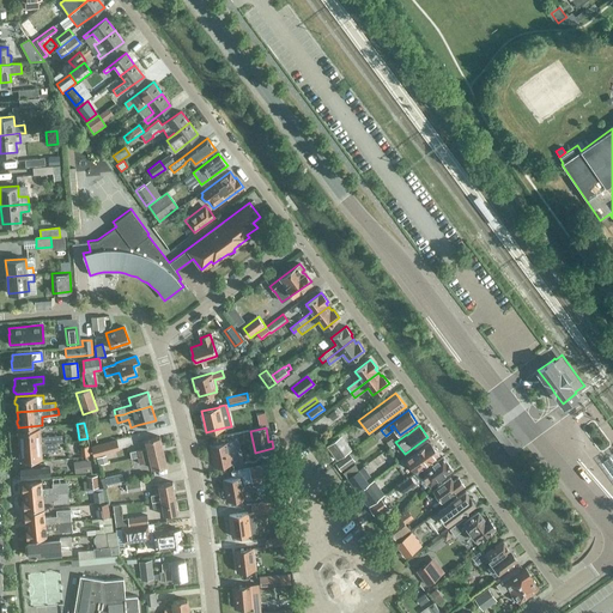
[(61,435),(53,436),(43,437),(43,439),(40,439),(38,429),(18,430),(18,432),(18,434),(18,437),(19,438),(19,445),(56,442),(62,442),(61,435)]
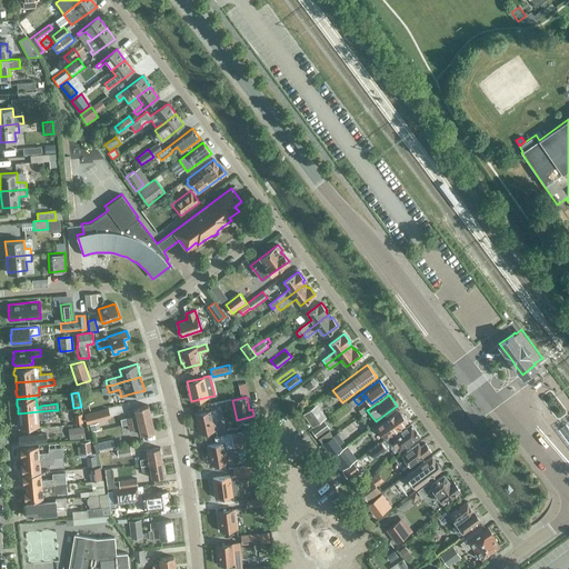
[(352,400),(346,405),(349,409),(356,405),(352,400)]
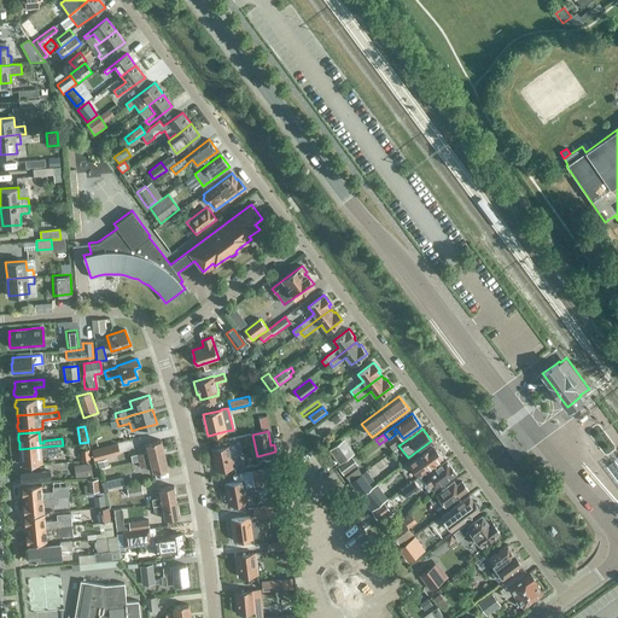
[(338,464),(351,454),(354,453),(344,438),(328,450),(338,464)]
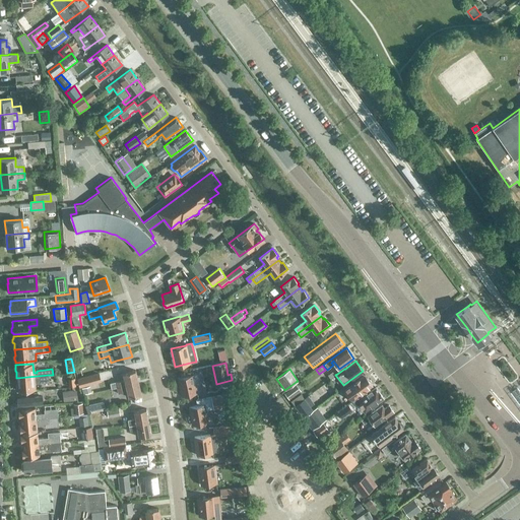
[(122,380),(115,382),(110,383),(111,388),(117,387),(138,382),(135,370),(121,374),(122,380)]
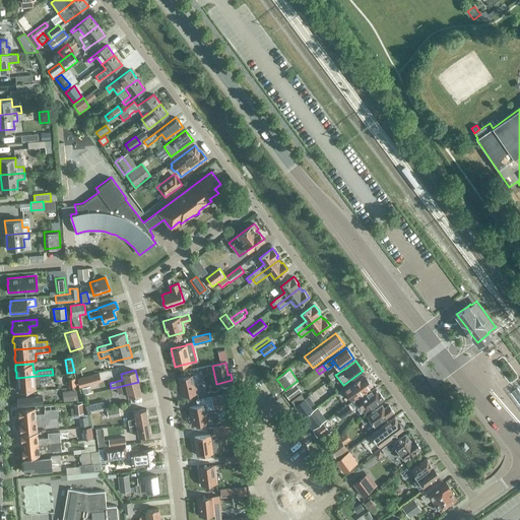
[(77,379),(79,387),(101,381),(99,373),(77,379)]
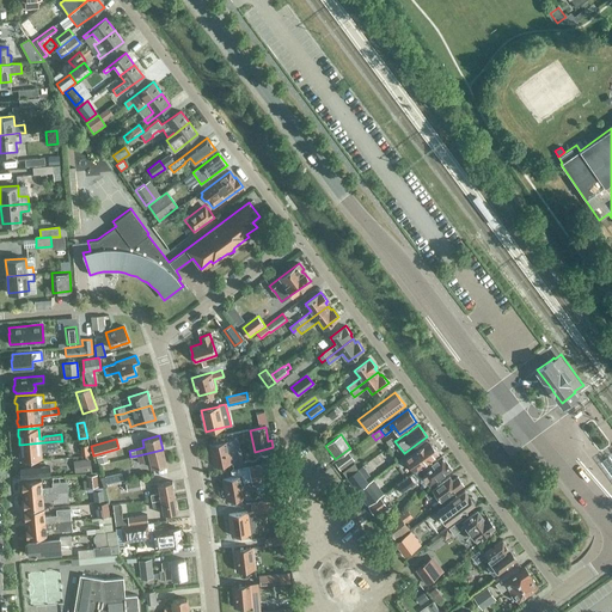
[(234,439),(227,441),(209,445),(214,466),(239,460),(234,439)]
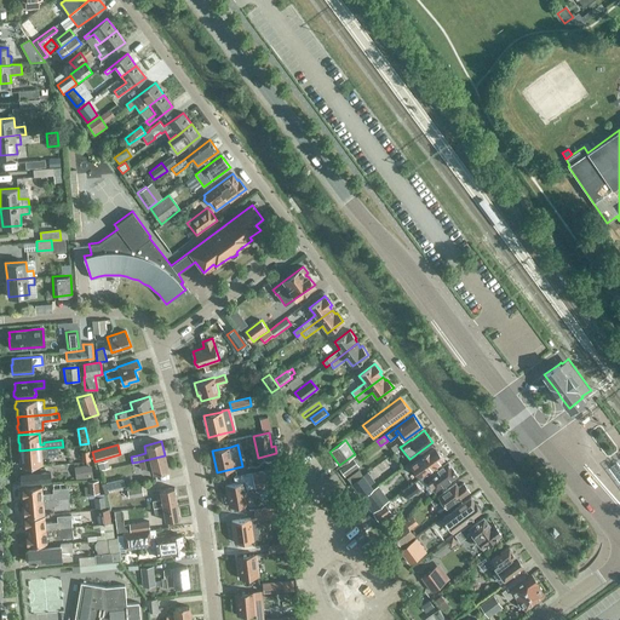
[(57,447),(19,451),(21,457),(19,459),(19,463),(21,464),(21,465),(41,464),(41,457),(58,455),(57,447)]
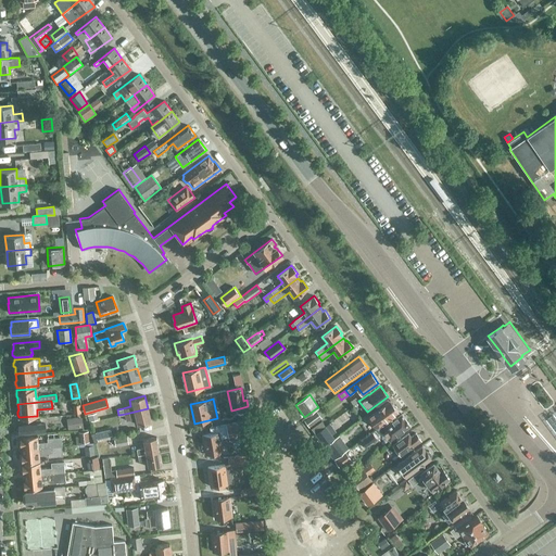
[(390,401),(367,417),(376,429),(399,412),(396,409),(397,408),(395,406),(393,405),(390,401)]
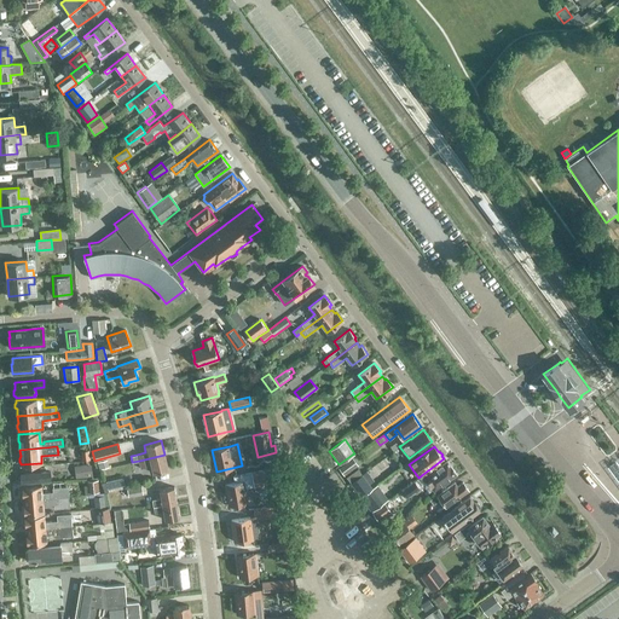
[(165,455),(139,461),(140,464),(138,466),(138,468),(146,467),(151,466),(154,473),(168,469),(165,455)]
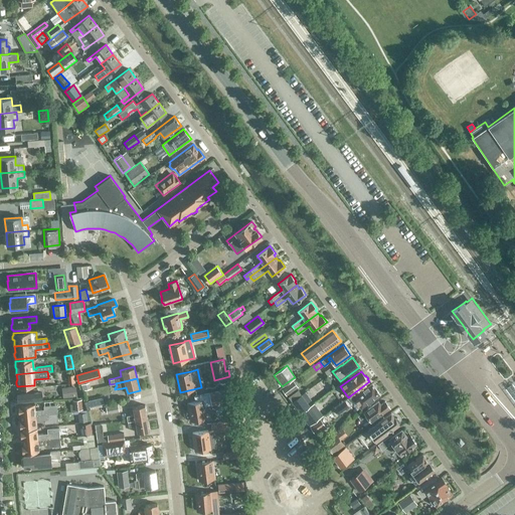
[(286,395),(296,388),(298,387),(293,381),(282,389),(286,395)]
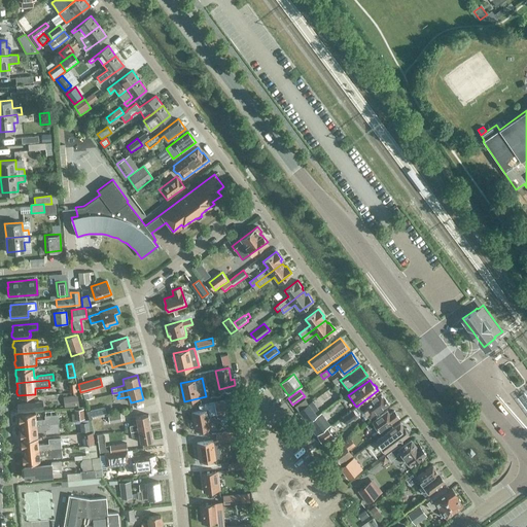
[(362,402),(358,406),(361,410),(363,410),(370,418),(375,414),(374,414),(388,403),(380,392),(374,396),(373,395),(362,402)]
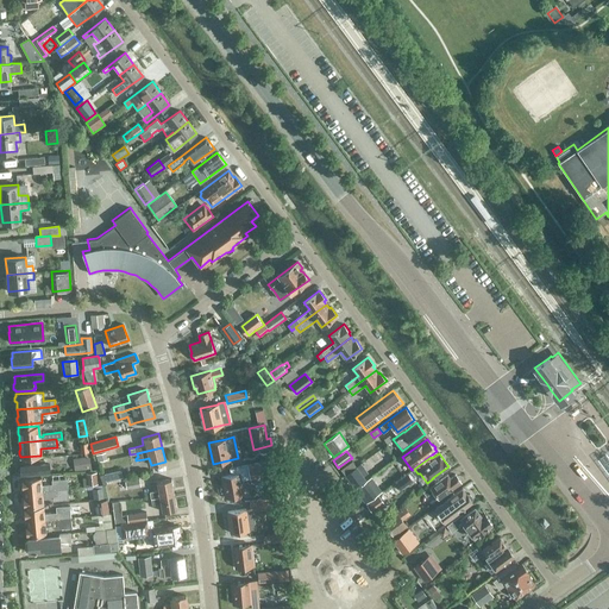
[(90,469),(89,457),(73,459),(74,470),(90,469)]
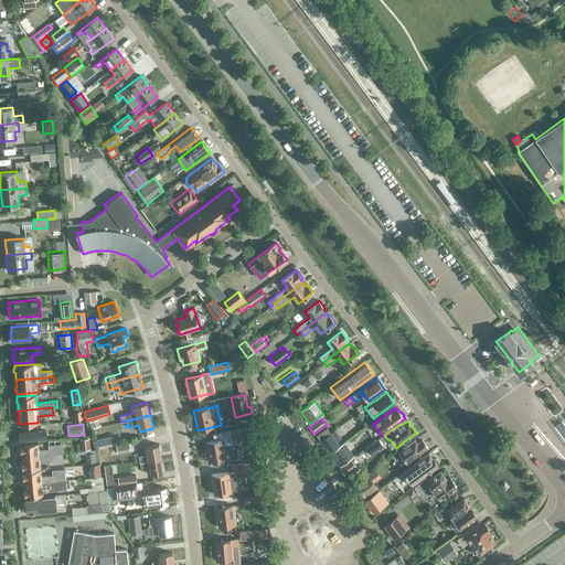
[(20,440),(46,438),(45,430),(36,432),(36,426),(19,428),(20,440)]
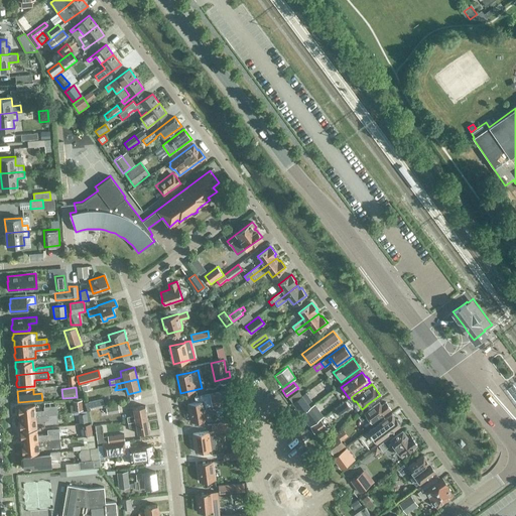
[(208,425),(207,419),(204,407),(226,403),(224,391),(205,395),(192,397),(194,402),(187,404),(190,421),(200,420),(201,426),(208,425)]
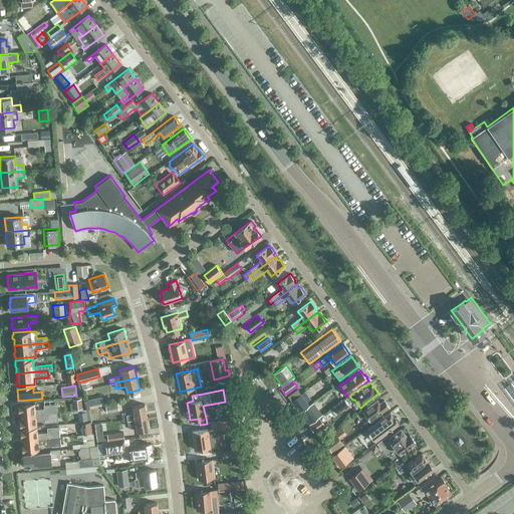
[(304,391),(291,401),(299,412),(308,405),(306,402),(310,399),(304,391)]
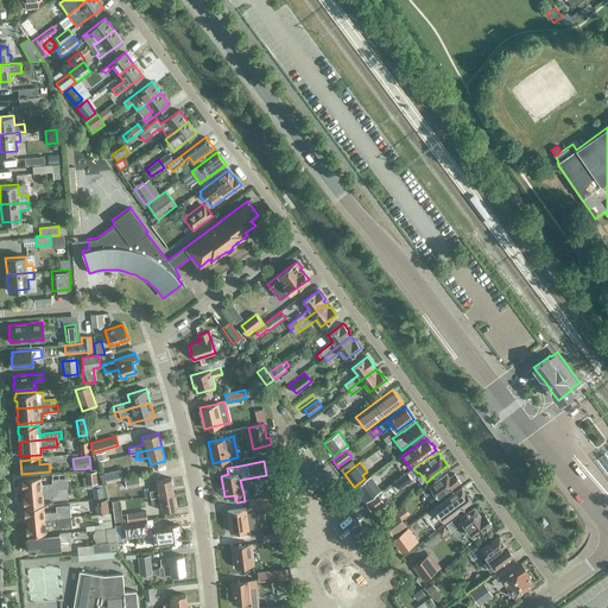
[(106,480),(122,476),(120,469),(105,473),(106,480)]
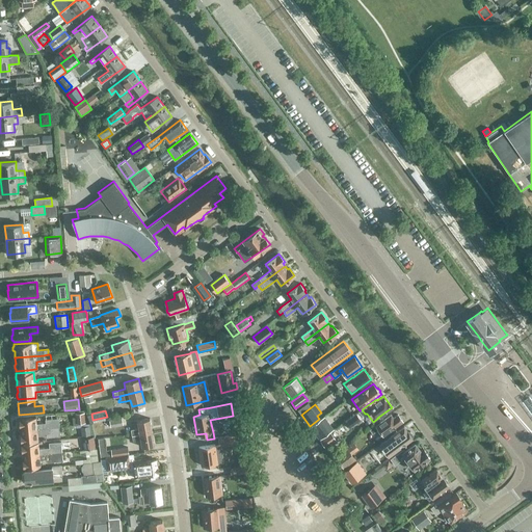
[(85,422),(84,411),(75,413),(76,423),(85,422)]
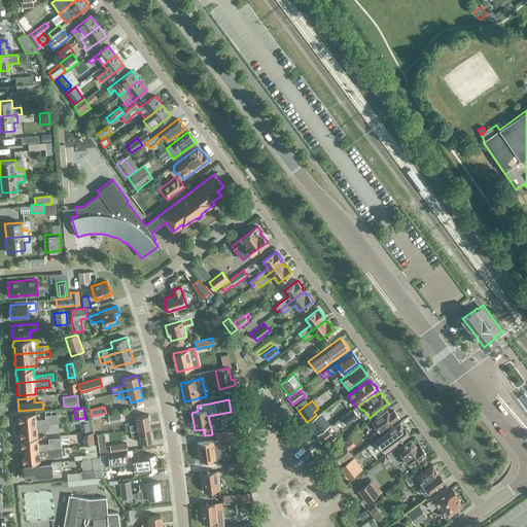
[(356,415),(352,410),(342,418),(346,424),(356,416),(356,415)]
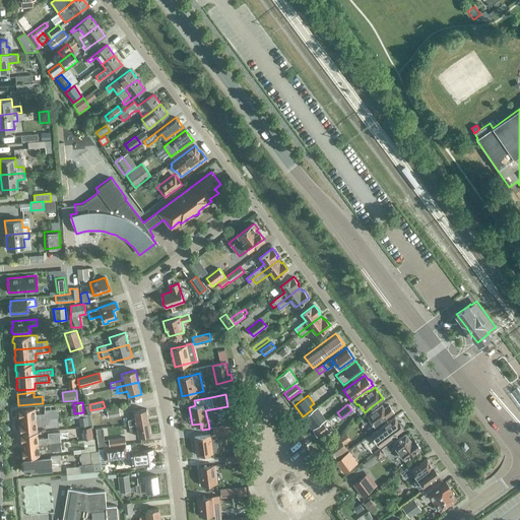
[(380,421),(393,411),(388,405),(384,408),(382,404),(367,415),(374,426),(380,420),(380,421)]
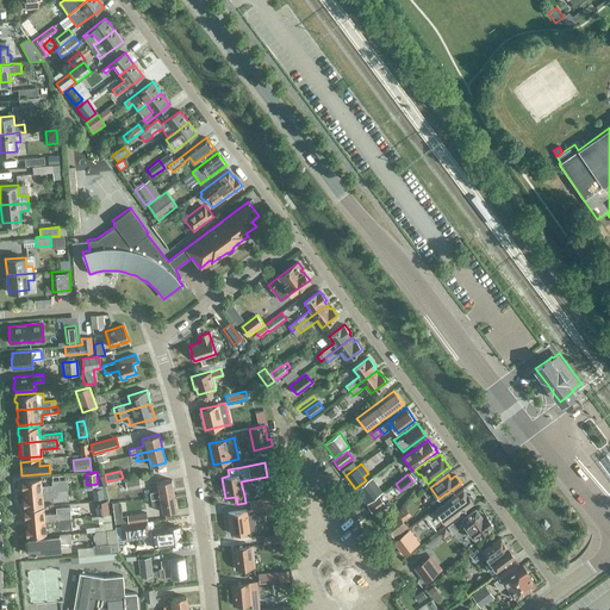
[(51,480),(51,485),(42,486),(41,479),(22,480),(23,490),(24,490),(25,493),(57,491),(57,490),(68,490),(67,479),(51,480)]
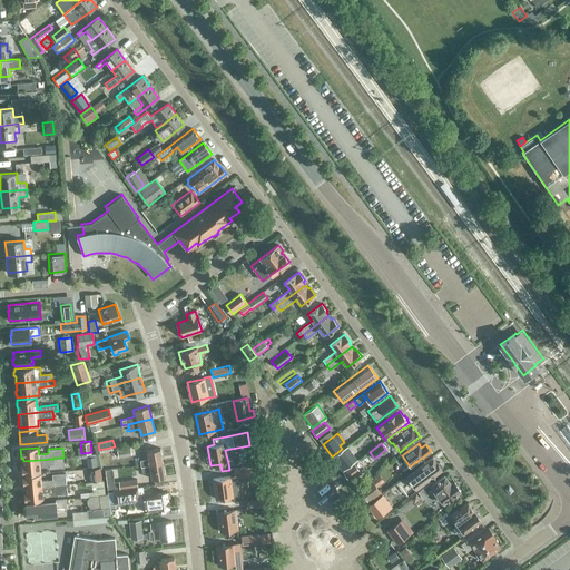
[(139,467),(163,462),(160,448),(147,450),(148,459),(140,460),(140,463),(138,464),(139,467)]
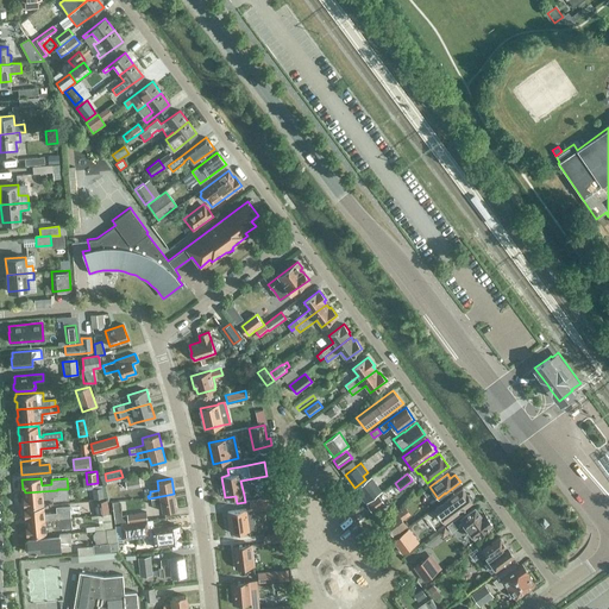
[(126,489),(140,487),(139,479),(125,482),(126,489)]
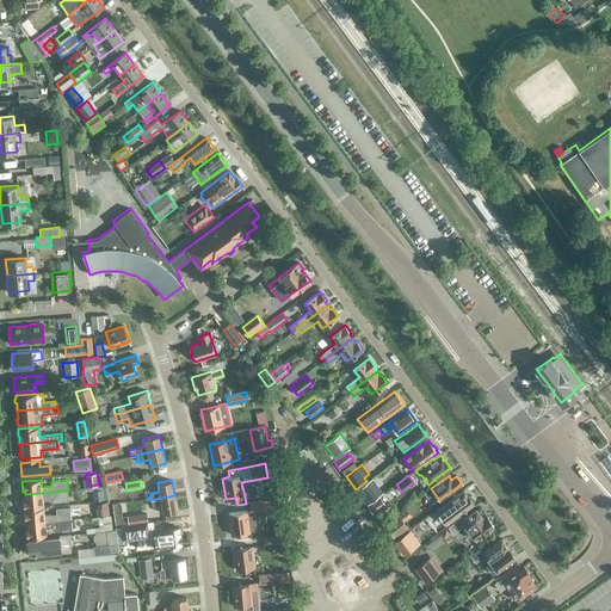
[(378,495),(374,489),(371,487),(360,495),(368,504),(378,495)]
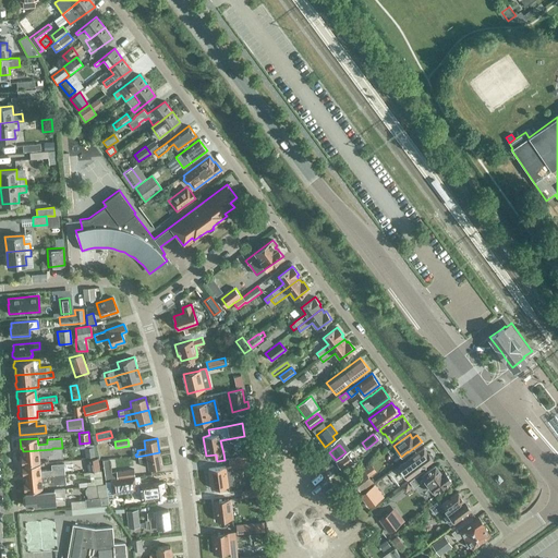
[(94,456),(93,446),(84,448),(85,457),(94,456)]
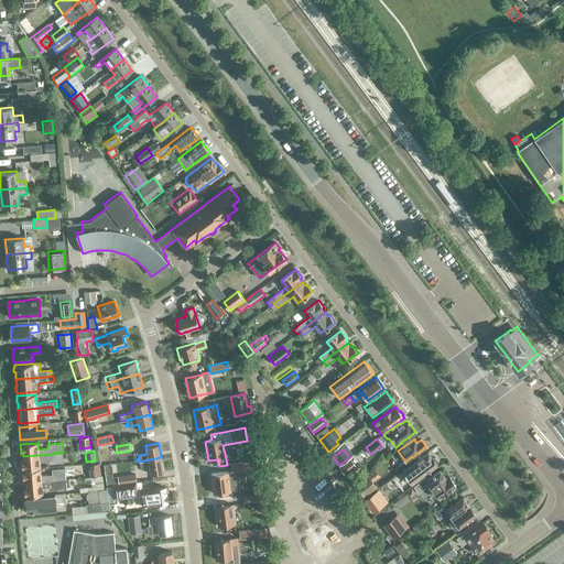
[(432,457),(429,452),(402,472),(411,484),(437,465),(436,464),(437,461),(435,457),(432,457)]
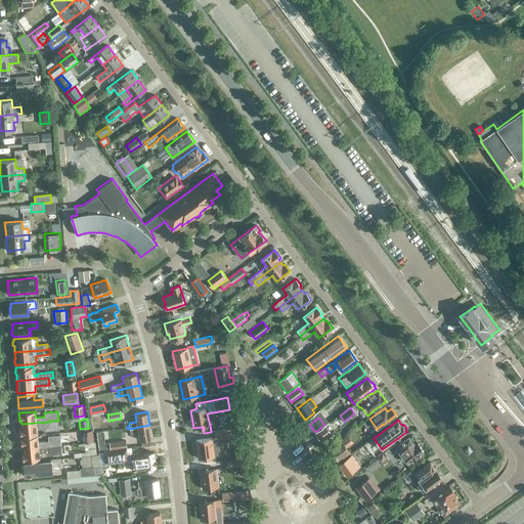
[(49,421),(49,422),(22,424),(22,428),(20,428),(20,435),(37,434),(37,428),(45,427),(46,431),(58,430),(58,421),(49,421)]
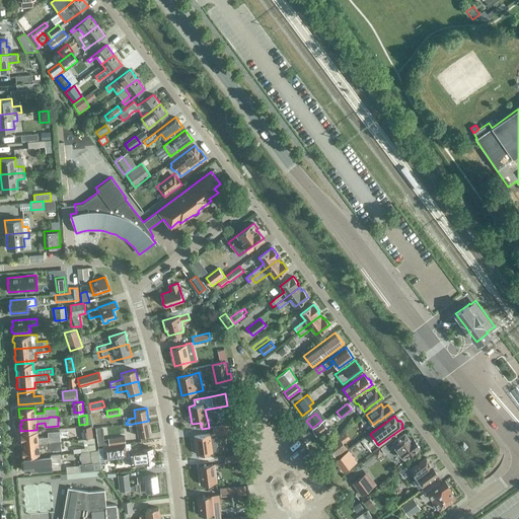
[(148,421),(127,425),(127,427),(129,427),(130,430),(137,429),(139,436),(150,434),(148,421)]
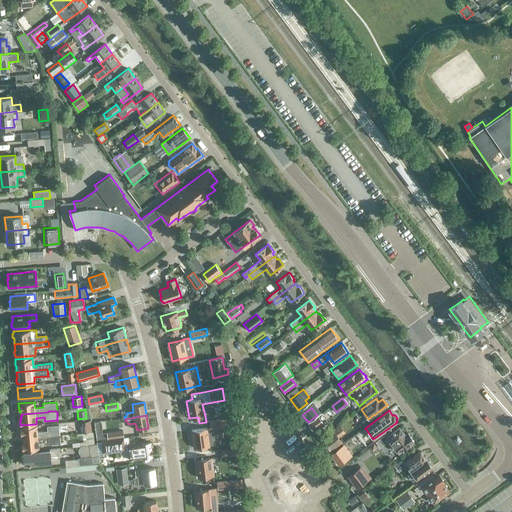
[(317,416),(307,424),(312,430),(322,423),(317,416)]
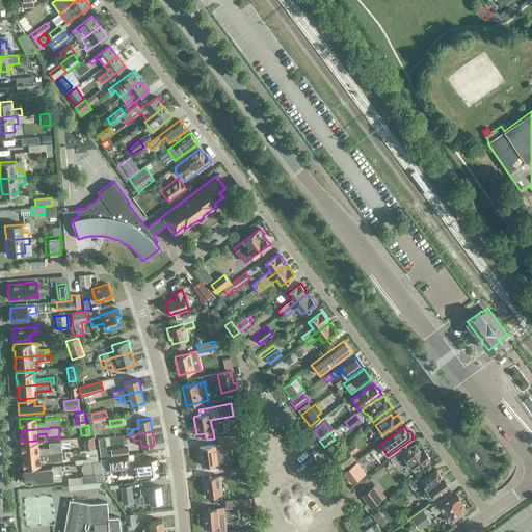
[(233,435),(217,437),(218,446),(241,443),(240,434),(233,435)]
